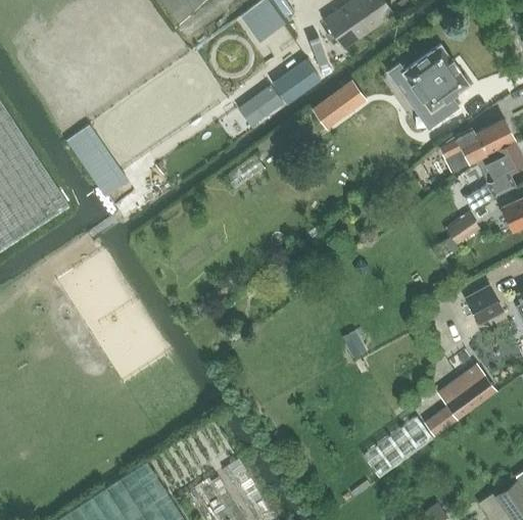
[(352,0),(324,21),(343,49),(393,13),(383,0),(352,0)]
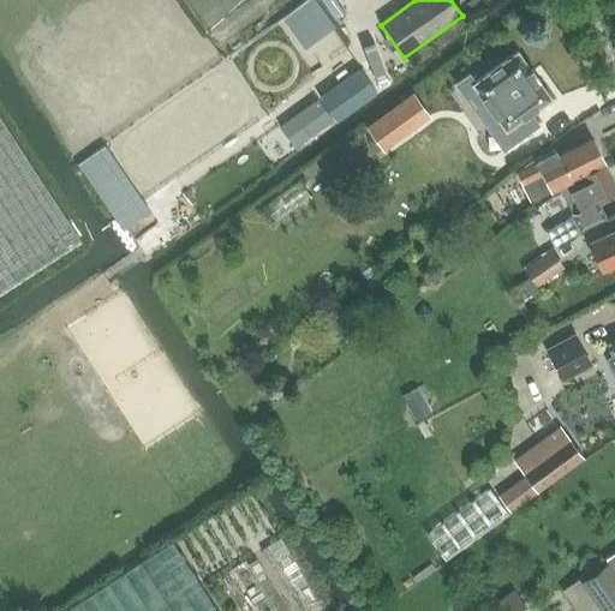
[(469,78),(457,88),(477,115),(487,108),(514,145),(539,129),(531,117),(550,103),(551,102),(550,100),(538,83),(539,83),(538,81),(537,82),(532,75),(533,75),(532,72),(531,73),(519,57),(518,54),(515,57),(517,57),(475,85),(469,78)]
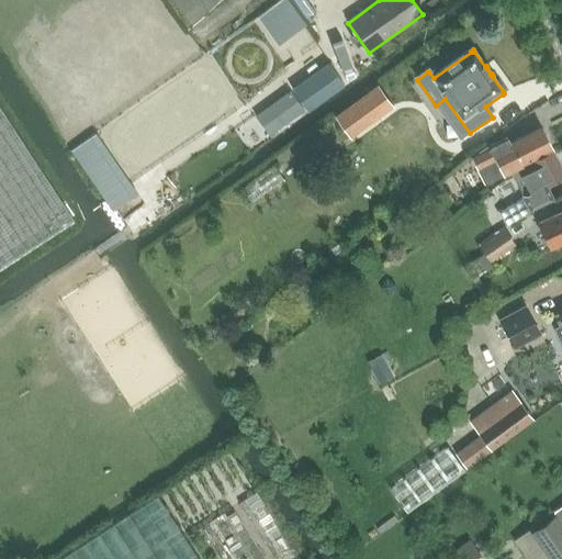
[(378,88),(335,120),(345,134),(351,130),(362,121),(368,129),(393,110),(378,88)]
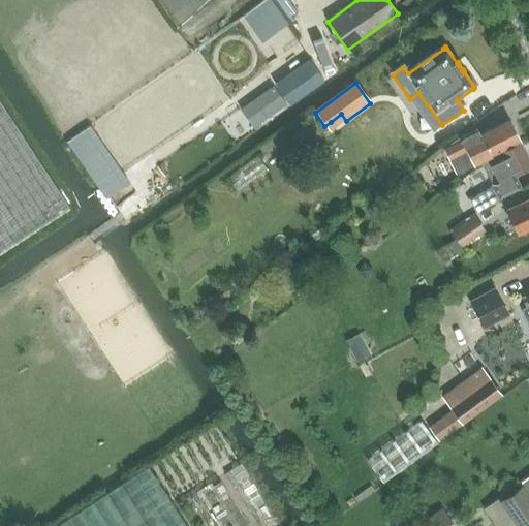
[(273,88),(254,101),(268,120),(286,106),(273,88)]
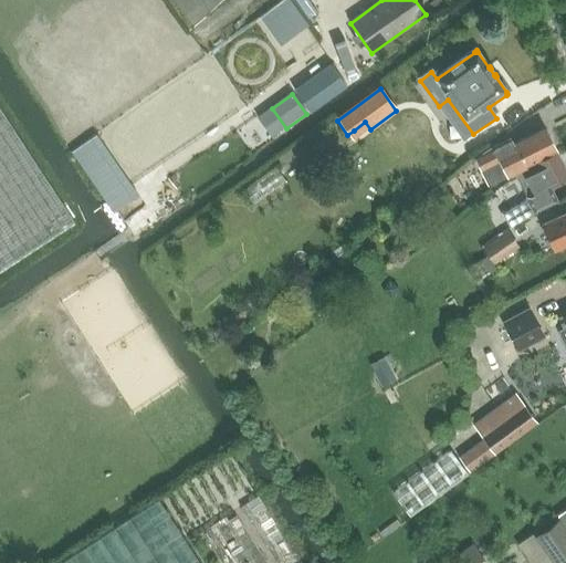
[(0,270),(74,222),(0,108),(0,270)]
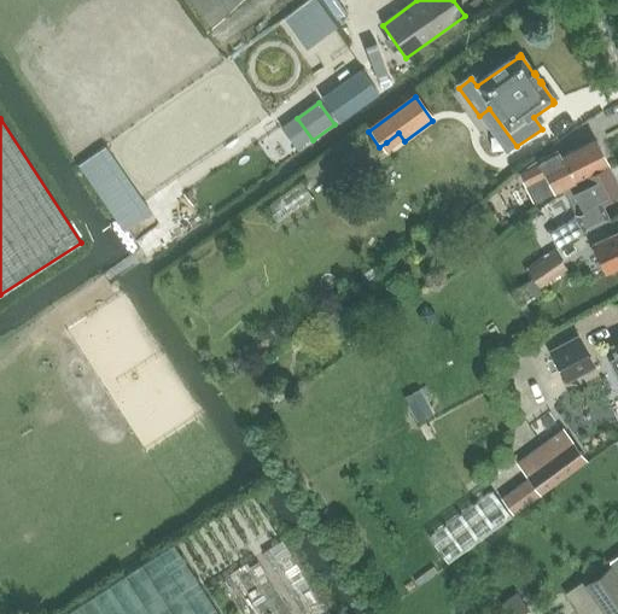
[(536,163),(519,175),(534,204),(534,205),(578,182),(578,181),(607,167),(595,142),(559,161),(557,156),(544,162),(543,159),(536,163)]
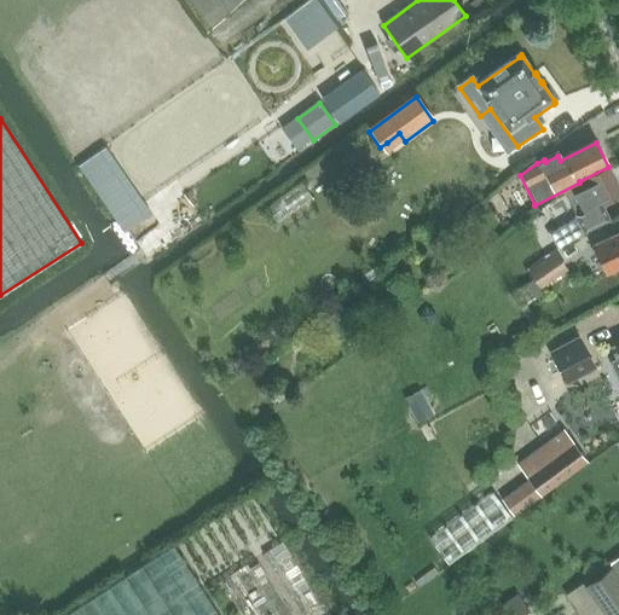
[(578,220),(550,237),(559,250),(584,235),(611,221),(602,206),(618,197),(618,190),(608,168),(586,179),(588,181),(563,193),(578,220)]
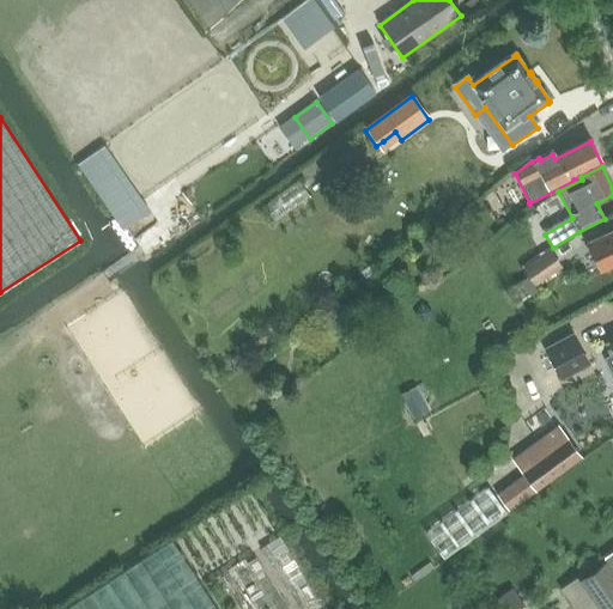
[(612,232),(587,245),(600,274),(612,267),(612,232)]
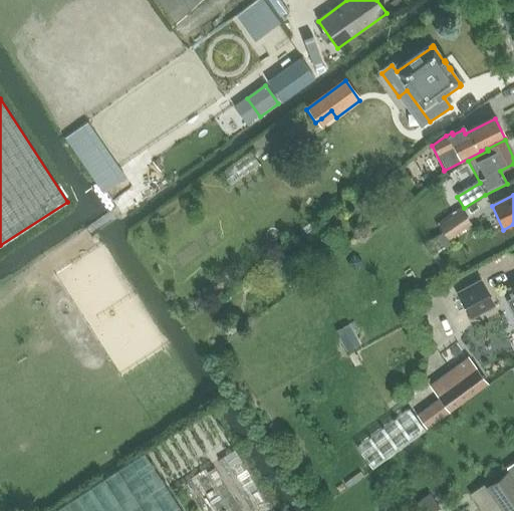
[(465,222),(459,211),(437,225),(447,240),(463,229),(460,226),(465,222)]
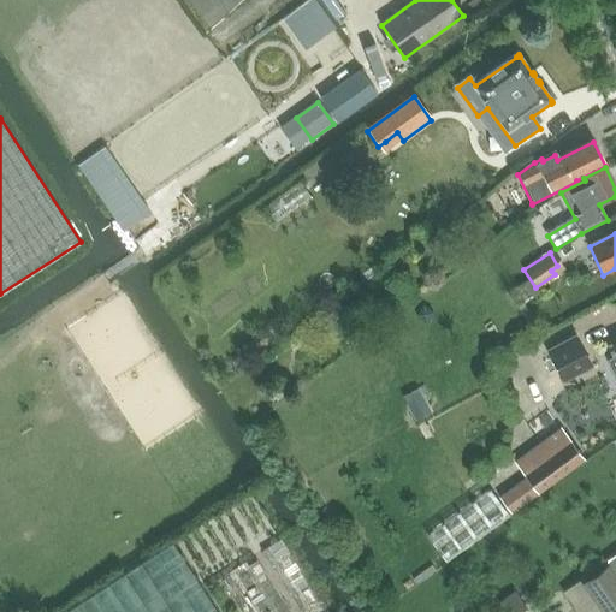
[(549,351),(556,366),(564,381),(592,367),(576,337),(549,351)]
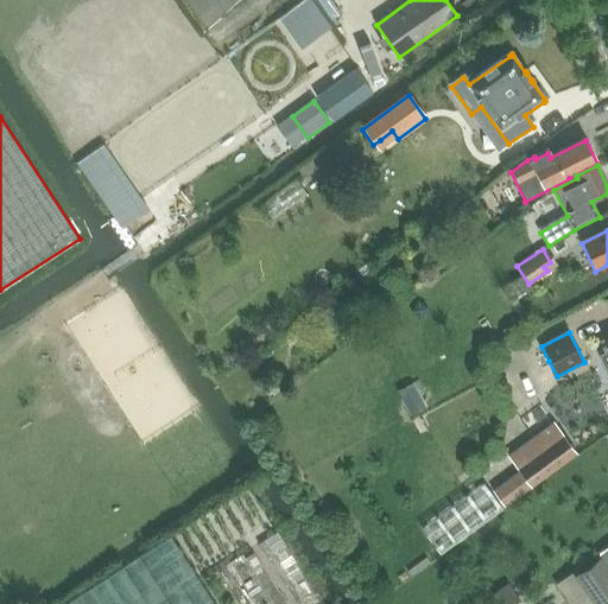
[(533,440),(508,459),(523,478),(495,497),(504,509),(571,459),(557,440),(542,452),(533,440)]
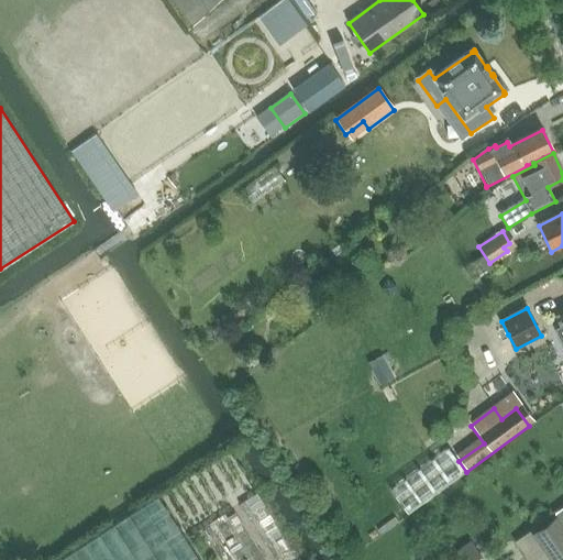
[(393,489),(410,509),(462,468),(445,447),(393,489)]
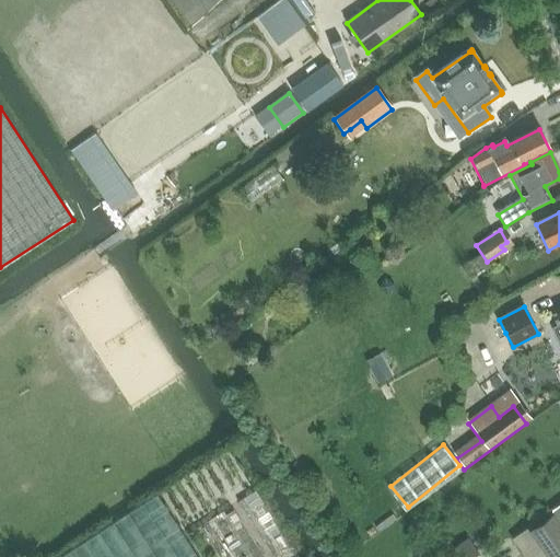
[(513,538),(525,556),(559,556),(559,517),(556,511),(532,530),(529,526),(513,538)]
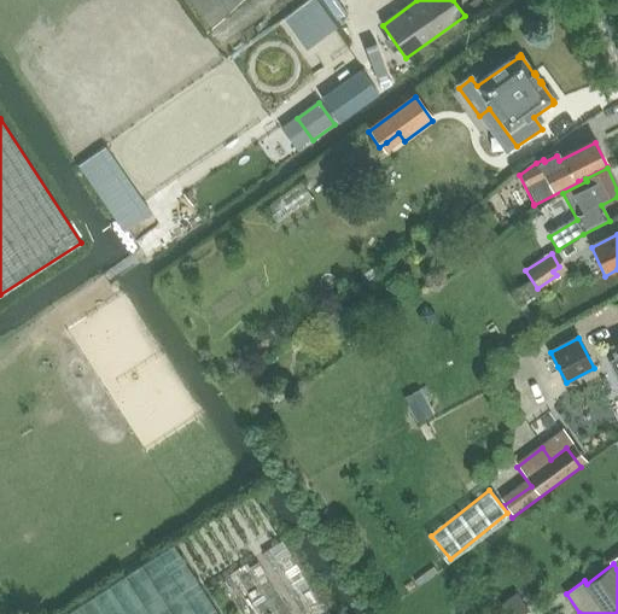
[(529,613),(531,612),(519,594),(497,607),(501,613),(529,613)]
